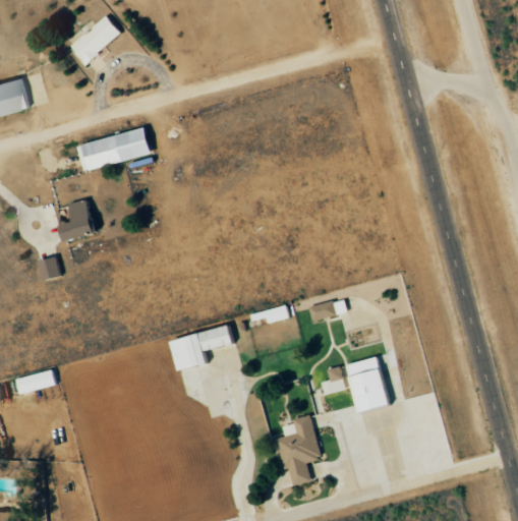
[(83,64),(120,35),(106,16),(68,45),(83,64)]
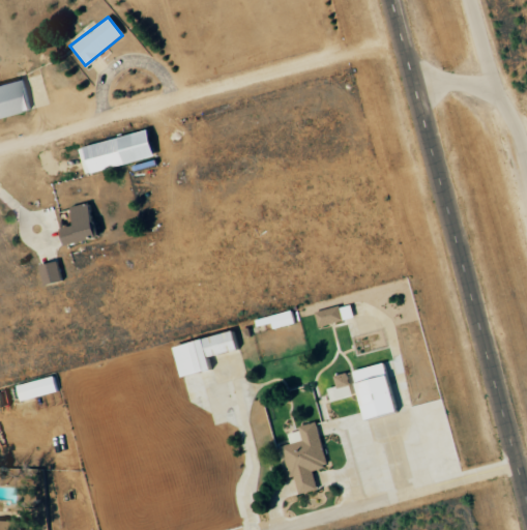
[(0,116),(28,110),(21,79),(0,83),(0,116)]
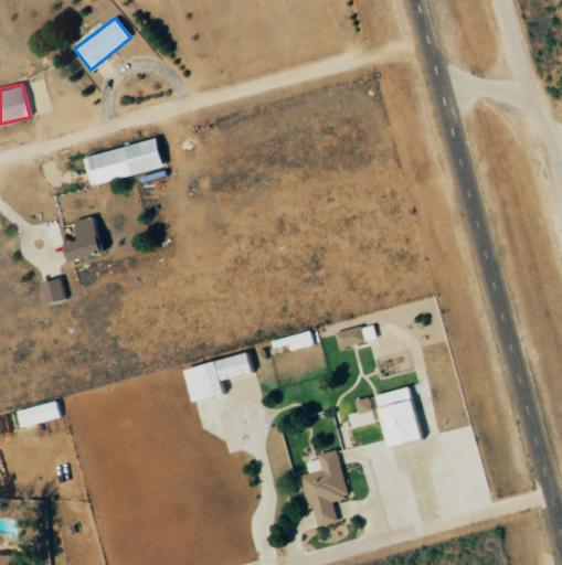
[(163,168),(157,139),(82,157),(88,185),(163,168)]
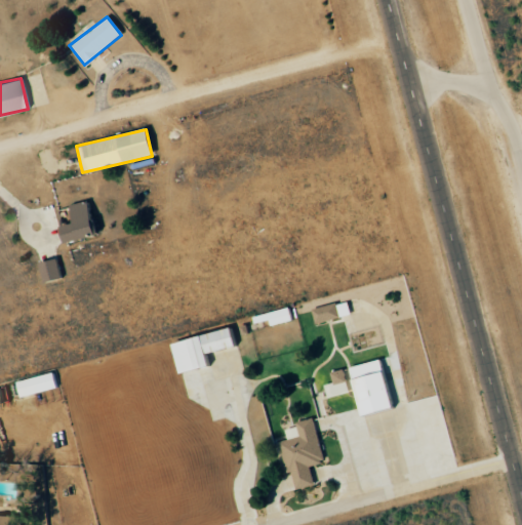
[(68,206),(73,224),(61,227),(66,244),(96,235),(86,201),(68,206)]
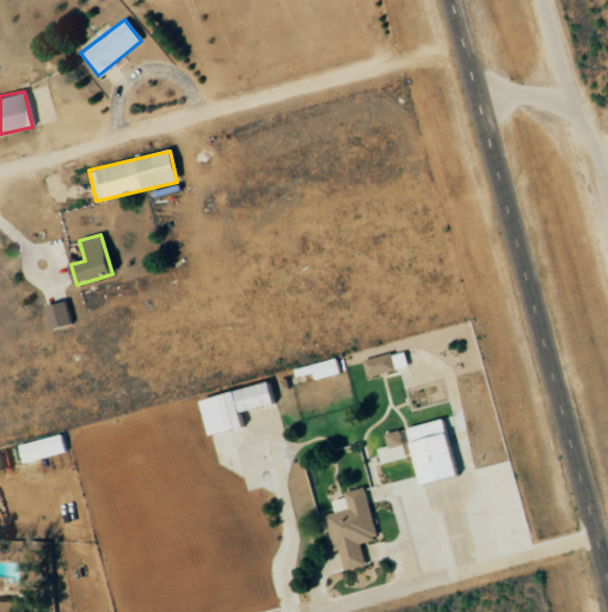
[(50,330),(71,324),(63,303),(43,308),(50,330)]
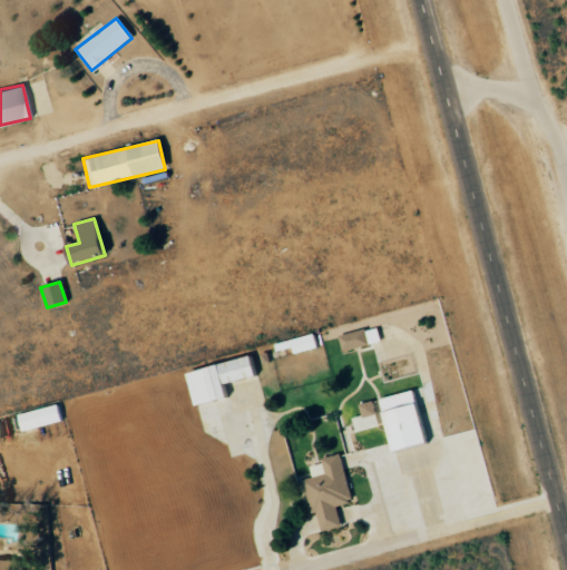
[(338,337),(341,352),(379,342),(374,326),(338,337)]
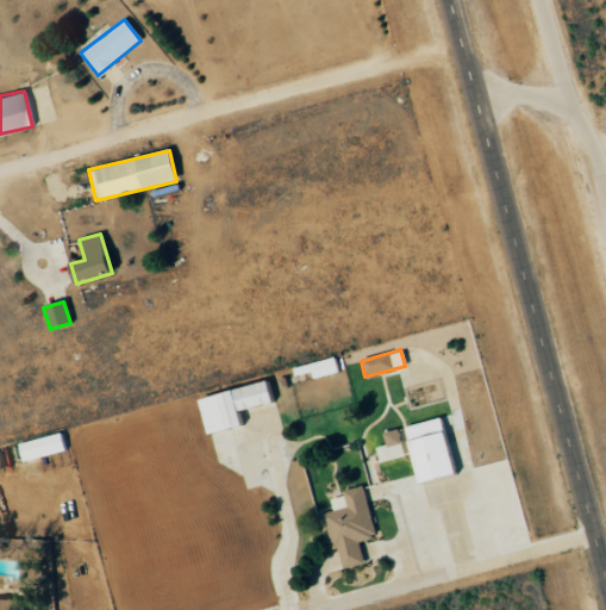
[(310,373),(312,379),(337,373),(333,358),(291,368),(293,377),(310,373)]
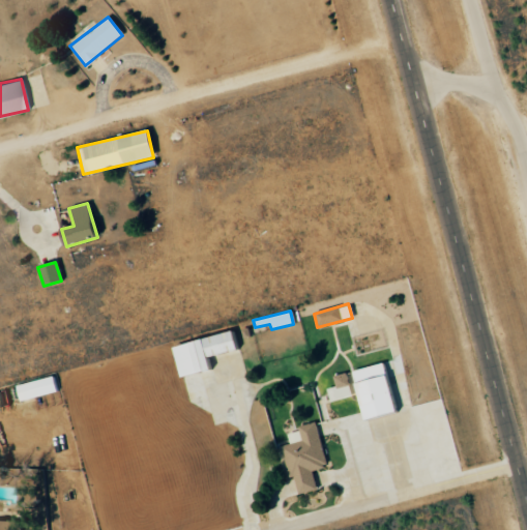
[(173,346),(179,377),(210,371),(207,357),(236,351),(233,333),(173,346)]
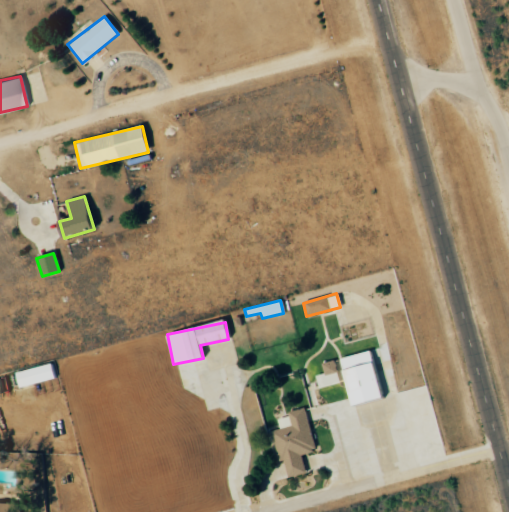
[(351,406),(381,400),(371,351),(341,358),(351,406)]
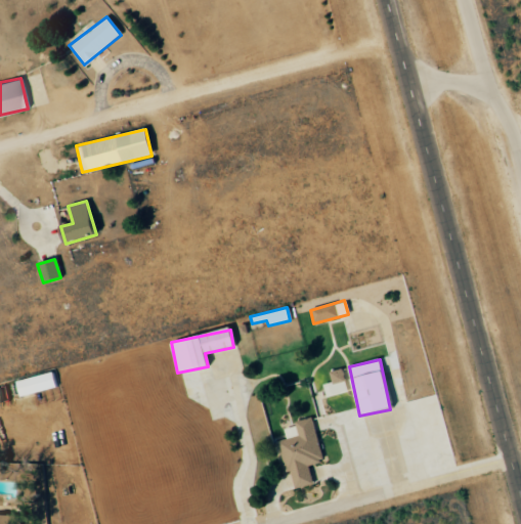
[(329,372),(330,383),(322,384),(323,396),(345,393),(342,369),(329,372)]
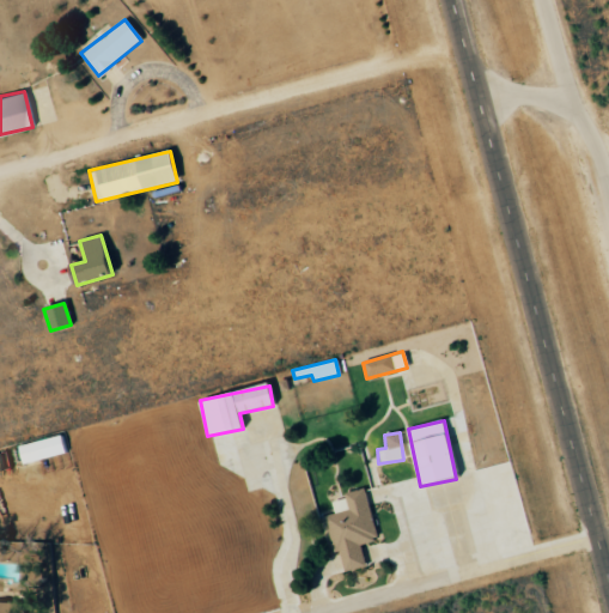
[(18,443),(20,462),(64,455),(61,437),(18,443)]
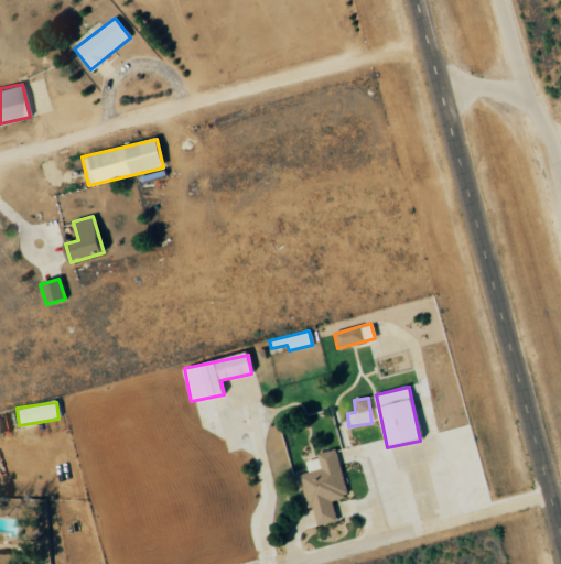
[(336,521),(331,501),(346,497),(335,449),(314,454),(315,458),(304,462),(306,473),(300,475),(312,527),(336,521)]
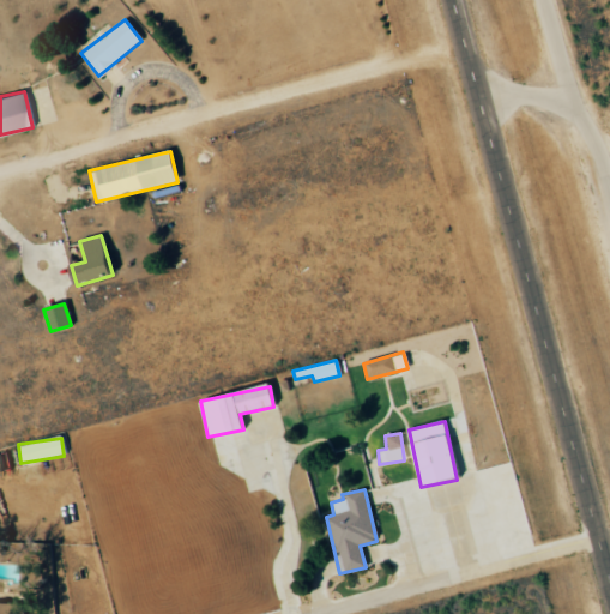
[(0,613),(22,613),(23,603),(0,602),(0,613)]
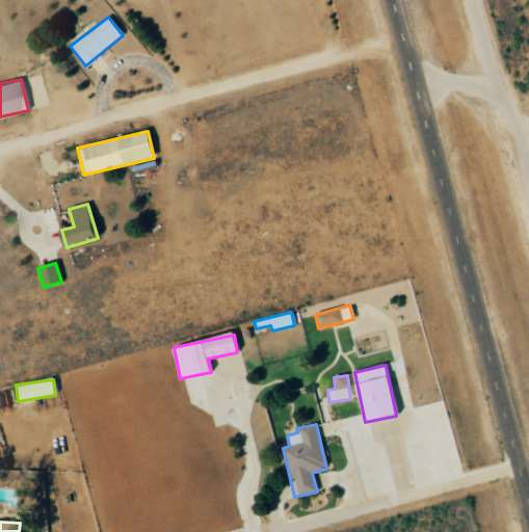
All buildings are outlined.
